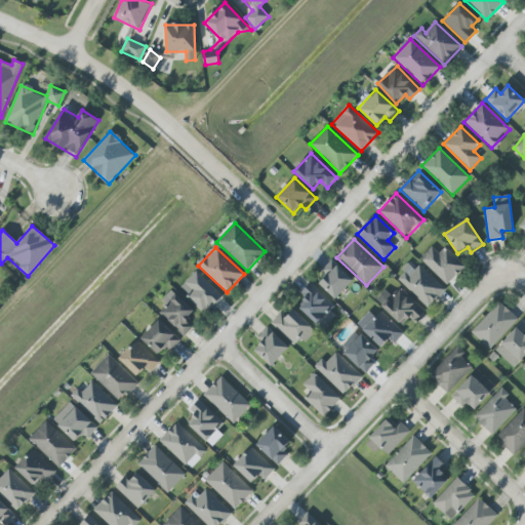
[(439,253),(432,247),(420,258),(445,286),(465,268),(446,247),(439,253)]
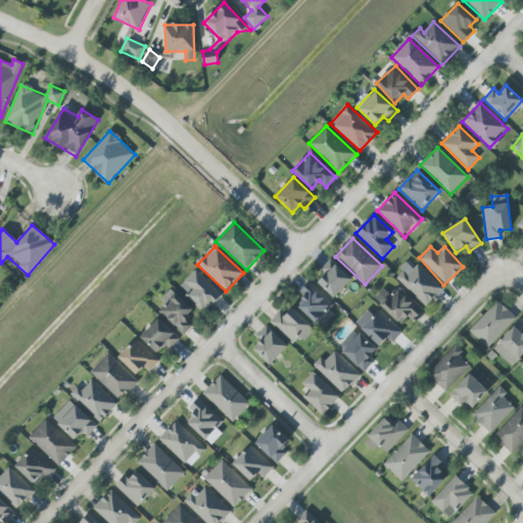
[(320,271),(325,276),(318,283),(334,298),(351,280),(330,259),(320,271)]
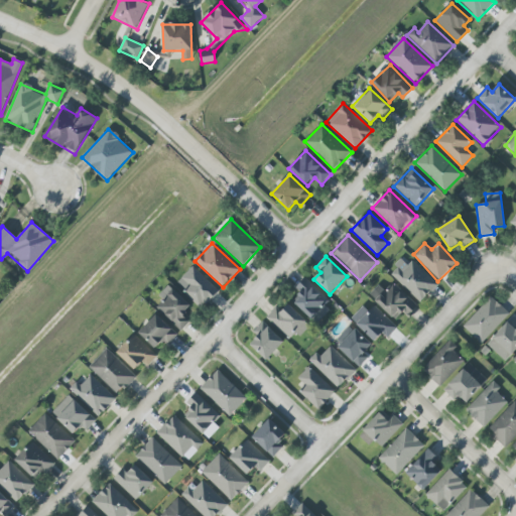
[(437,284),(412,261),(407,265),(402,260),(389,274),(420,303),(437,284)]
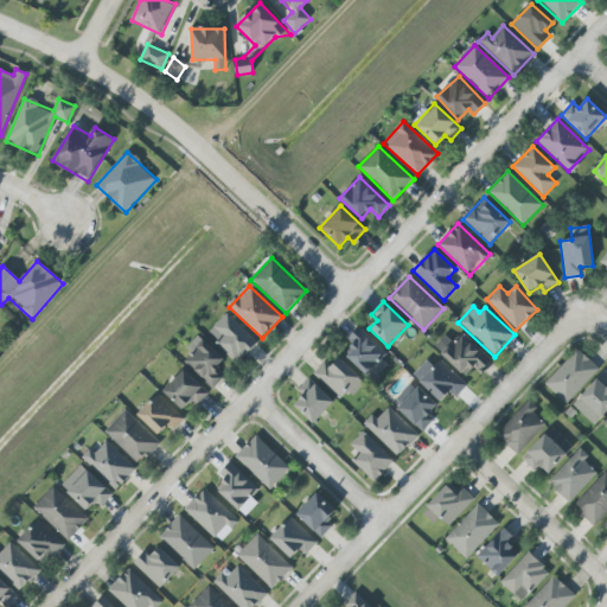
[(208,333),(238,362),(257,342),(227,313),(208,333)]
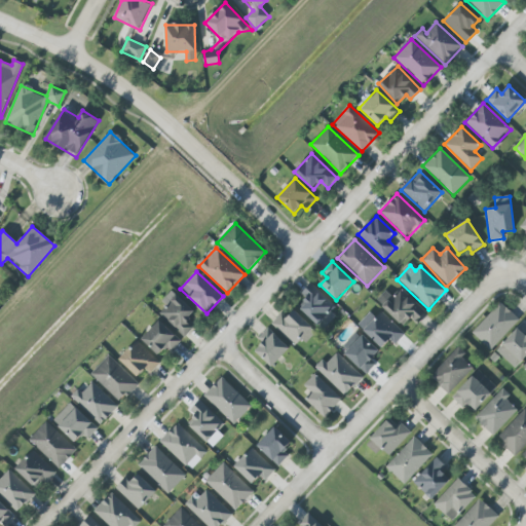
[(298,307),(321,329),(339,310),(310,284),(301,294),(306,299),(298,307)]
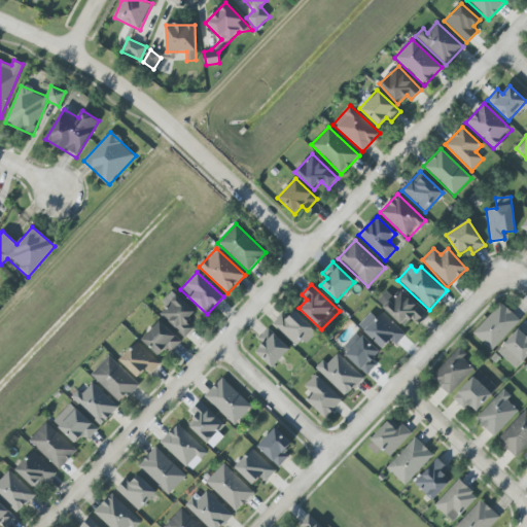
[(411,319),(416,324),(426,313),(401,290),(394,299),(386,291),(376,302),(403,326),(411,319)]
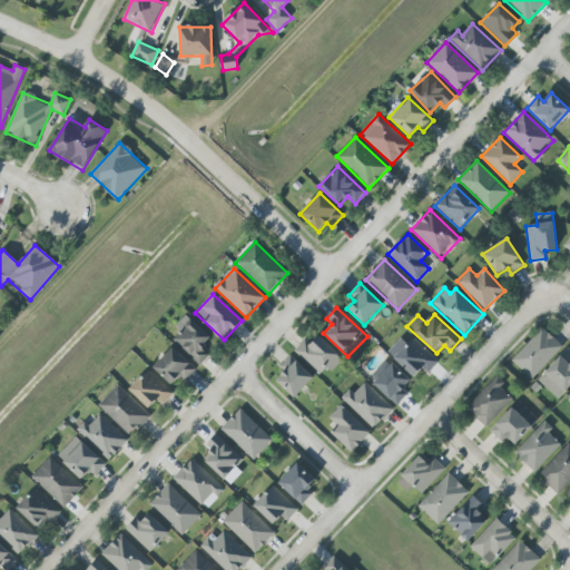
[(209,355),(202,349),(210,338),(186,315),(175,326),(180,332),(173,340),(200,365),(209,355)]
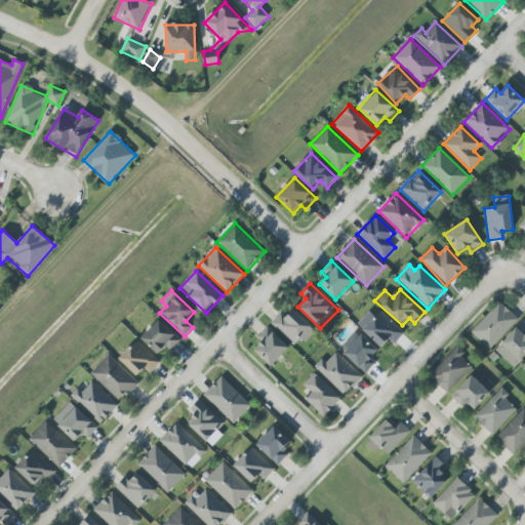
[(518,319),(499,301),(471,333),(489,351),(518,319)]
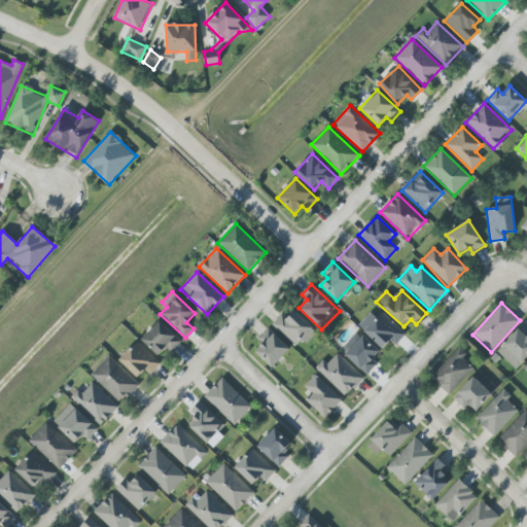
[(300,349),(316,330),(293,312),(287,319),(282,314),(272,325),(300,349)]
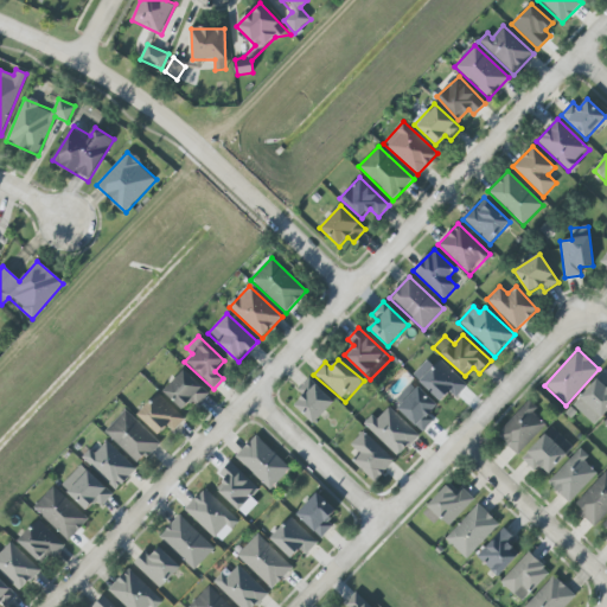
[(457,397),(467,385),(439,359),(433,366),(427,360),(413,376),(441,402),(451,391),(457,397)]
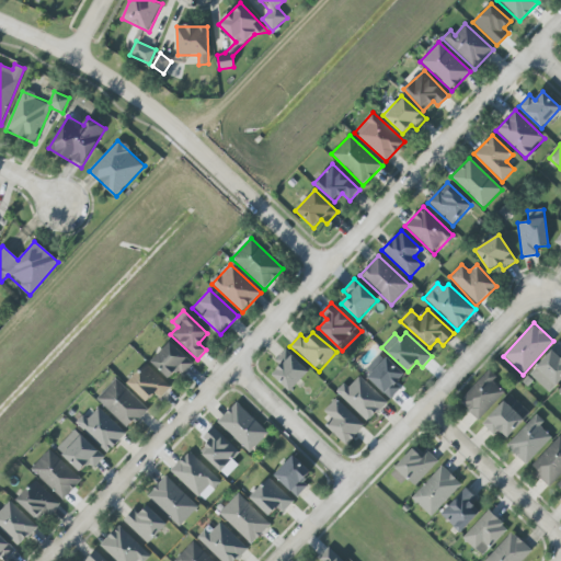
[(150,363),(169,379),(176,370),(182,376),(193,364),(170,342),(150,363)]
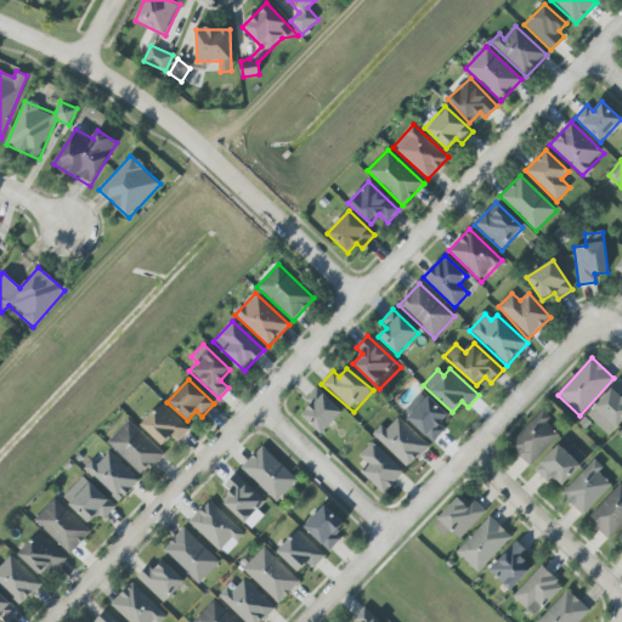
[(609,436),(621,422),(621,396),(621,395),(621,386),(617,383),(587,416),(609,436)]
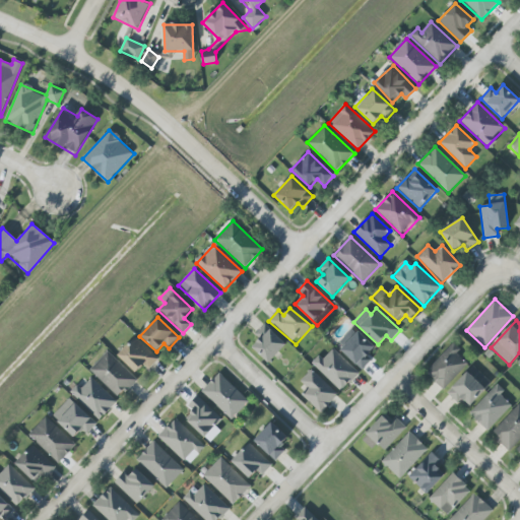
[(286,345),(266,324),(254,334),(259,340),(252,346),(268,364),(286,345)]
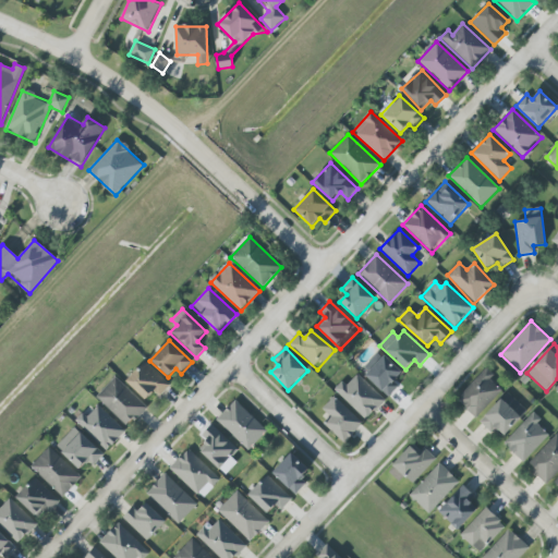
[(378,352),(361,371),(389,397),(399,386),(395,381),(402,373),(378,352)]
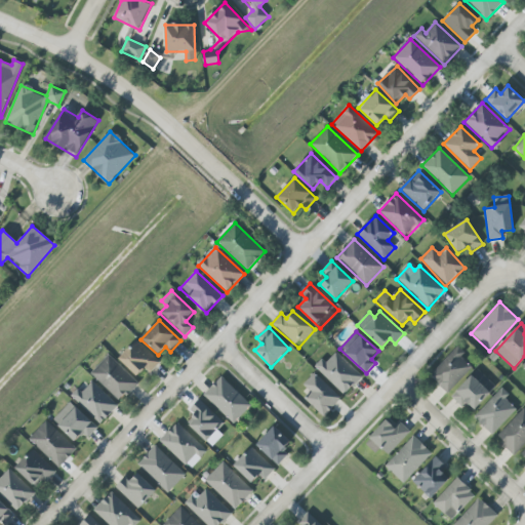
[(145,368),(150,373),(160,362),(136,340),(119,359),(137,376),(145,368)]
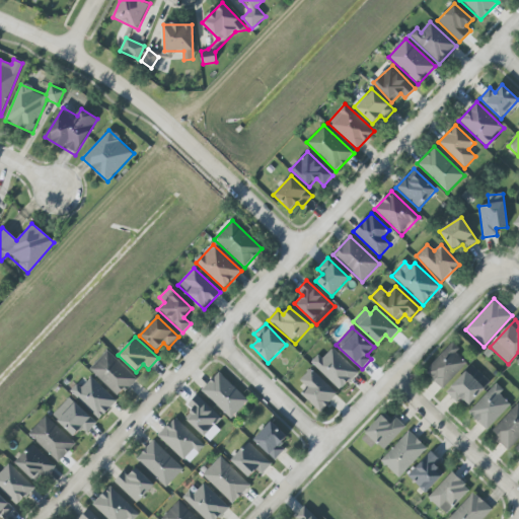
[(468,363),(451,345),(424,370),(442,388),(468,363)]
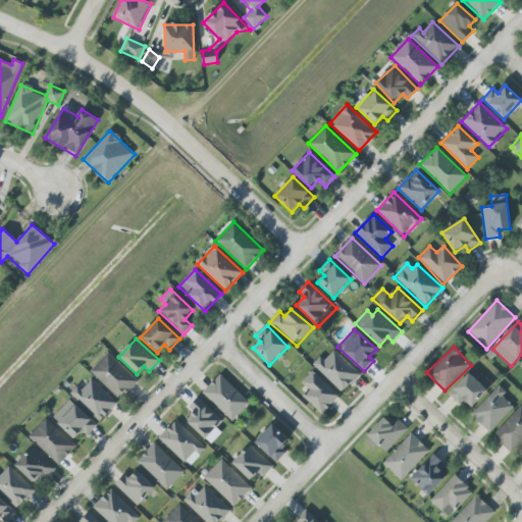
[(312,365),(343,393),(360,374),(334,350),(324,361),(319,357),(312,365)]
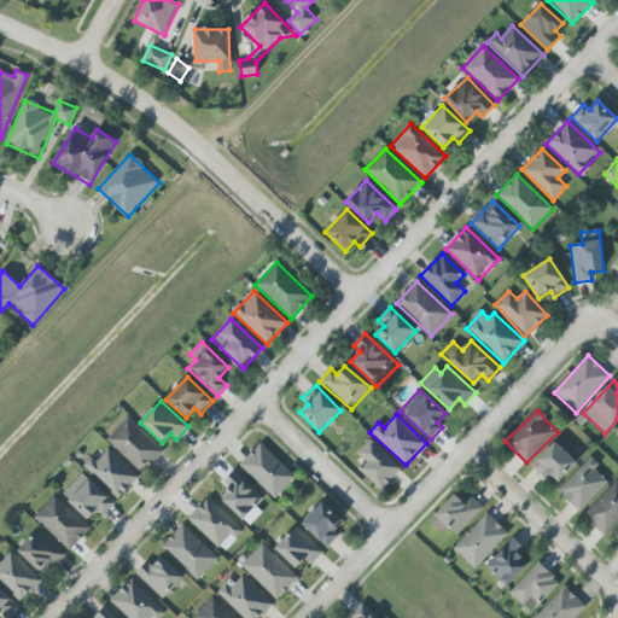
[(106,441),(141,473),(163,452),(128,418),(106,441)]
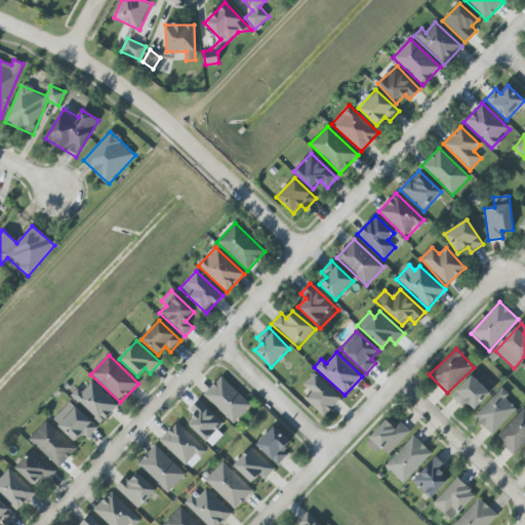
[(341,399),(314,373),(304,385),(312,393),(306,400),(324,417),(341,399)]
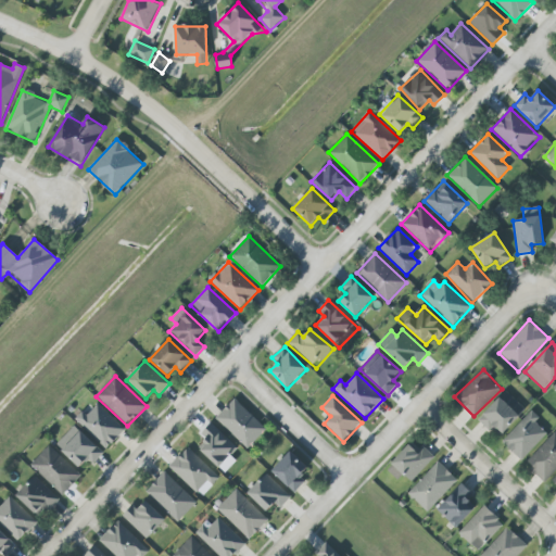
[(266,431),(236,399),(216,417),(247,450),(266,431)]
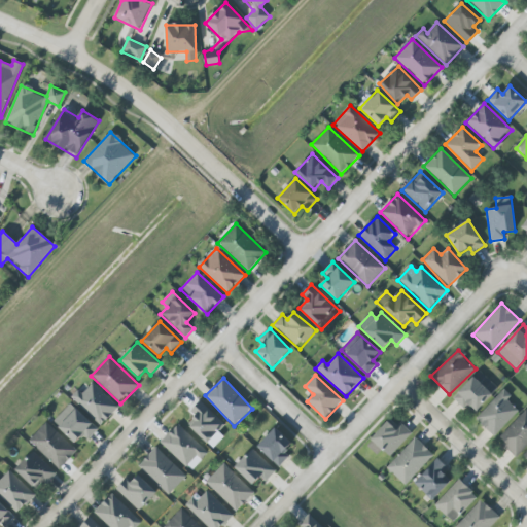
[(118,408),(93,383),(84,392),(80,388),(71,397),(101,426),(118,408)]
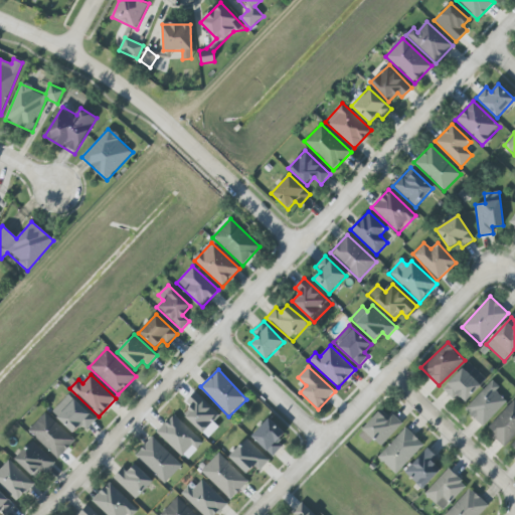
[(500,387),(492,380),(465,409),(483,427),(507,402),(496,391),(500,387)]
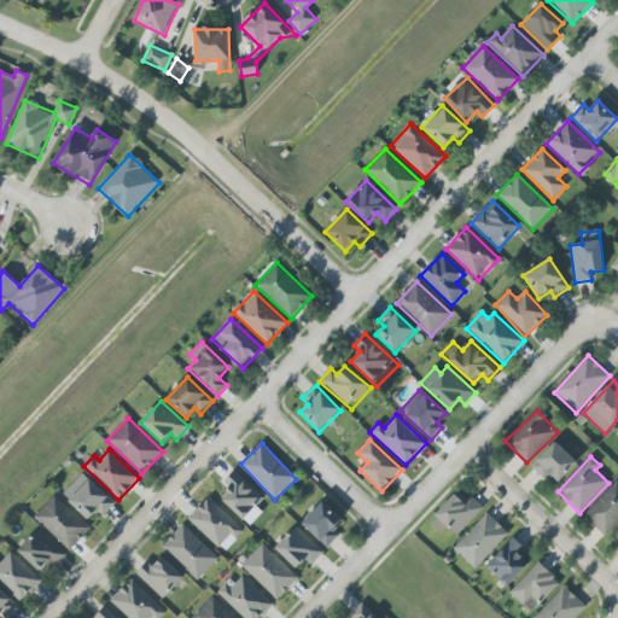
[(263,497),(233,471),(222,483),(229,489),(220,499),(244,519),(263,497)]
